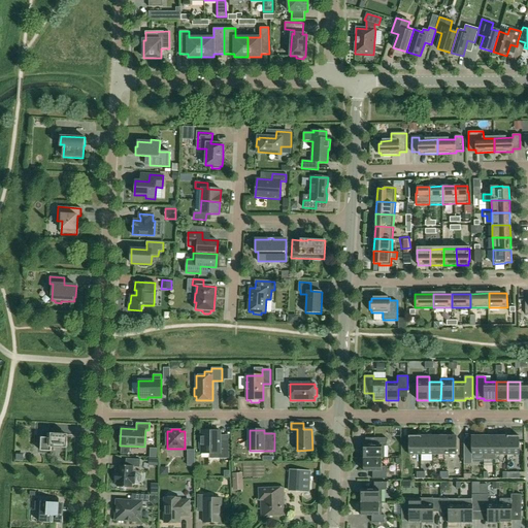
[(221,431),(201,431),(201,454),(220,454),(220,458),(229,458),(229,441),(221,441),(221,431)]
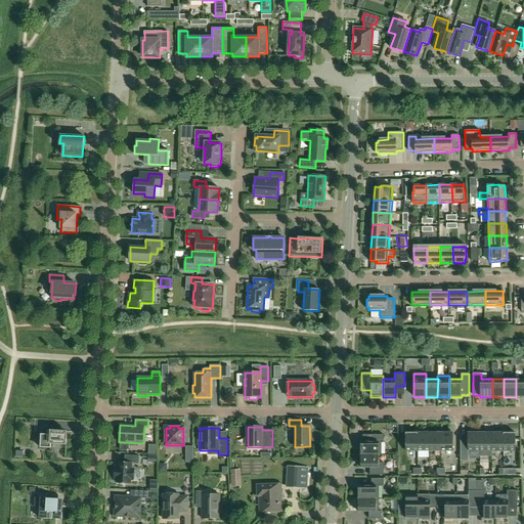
[(66,435),(66,432),(63,431),(48,430),(48,435),(37,434),(37,432),(36,441),(41,442),(40,447),(51,448),(51,444),(67,445),(67,435),(66,435)]
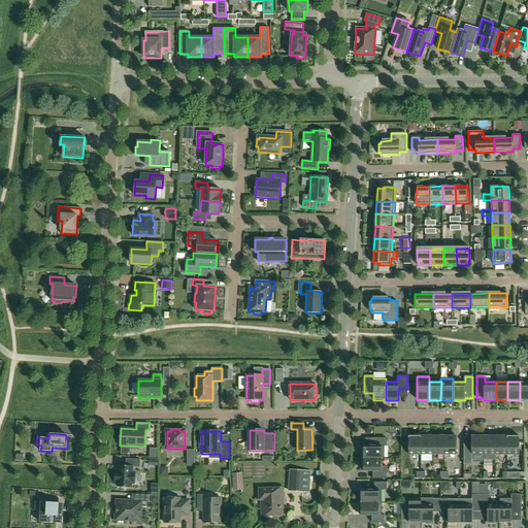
[(421,454),(421,436),(408,436),(408,454),(421,454)]
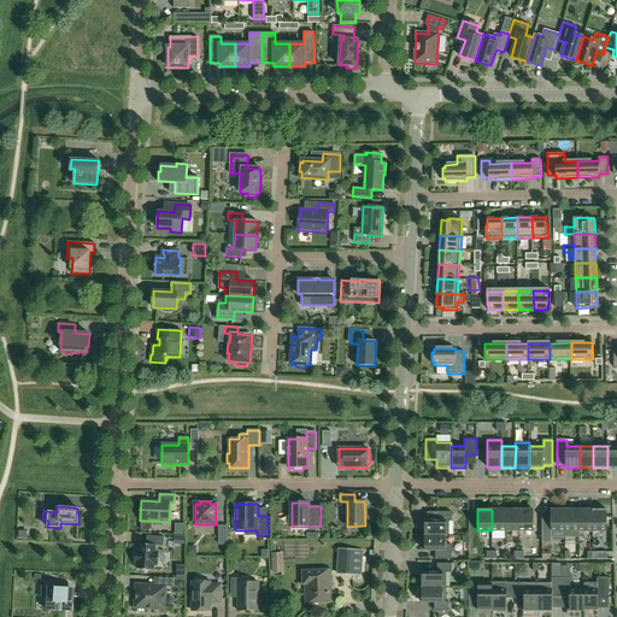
[(506,530),(506,510),(492,510),(492,530),(506,530)]
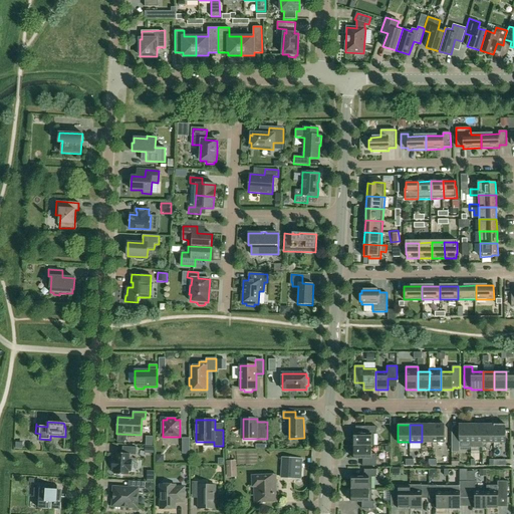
[(433,425),(422,425),(422,442),(433,442),(433,425)]
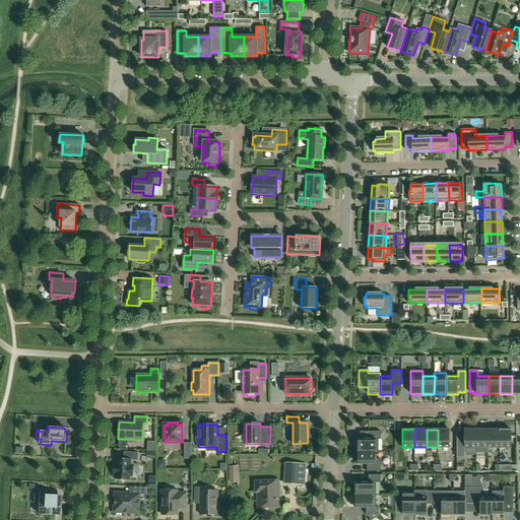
[(450,430),(438,430),(438,447),(450,447),(450,430)]
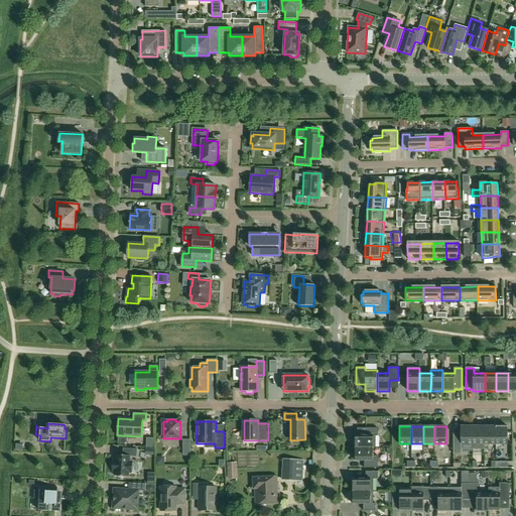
[(461,434),(454,433),(454,454),(462,454),(462,448),(473,448),(473,426),(461,426),(461,434)]
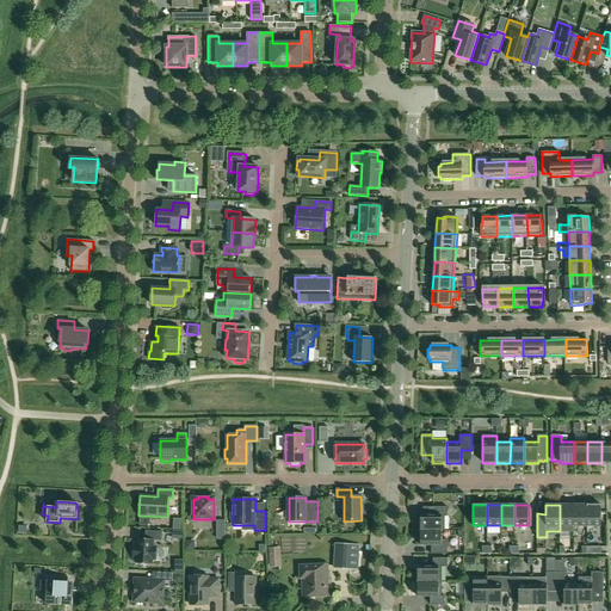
[(574,505),(560,505),(560,531),(573,531),(573,526),(574,505)]
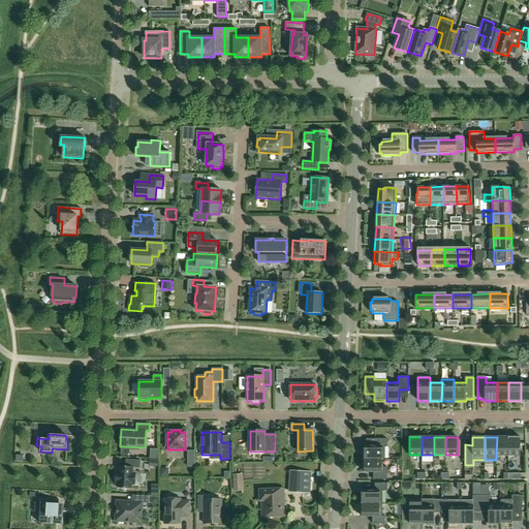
[(496,456),(508,456),(508,437),(497,437),(496,456)]
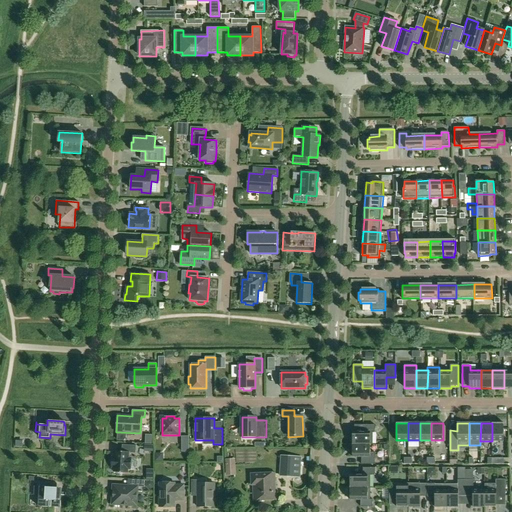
[(492,423),(492,441),(504,441),(504,423),(492,423)]
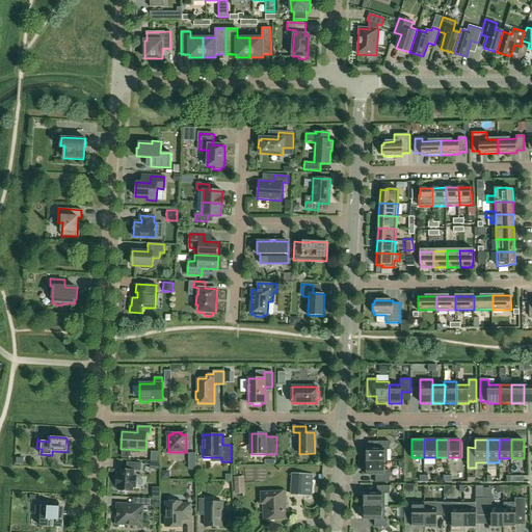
[(366,461),(384,461),(388,461),(388,449),(390,449),(390,442),(377,442),(377,449),(366,449),(366,461)]
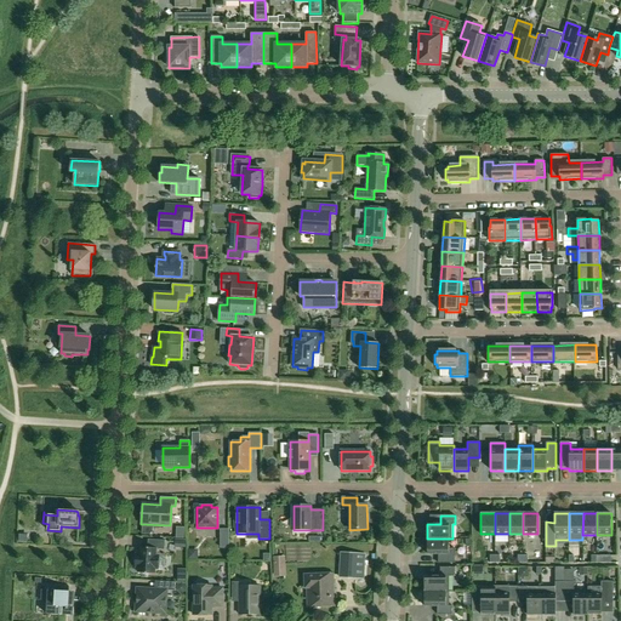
[(206,541),(217,542),(218,531),(206,530),(206,541)]
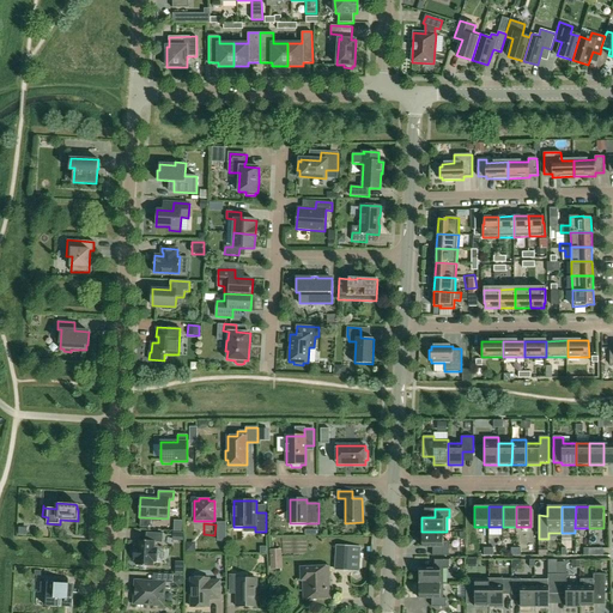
[(443,532),(422,532),(422,547),(432,547),(432,556),(449,556),(449,541),(443,541),(443,532)]
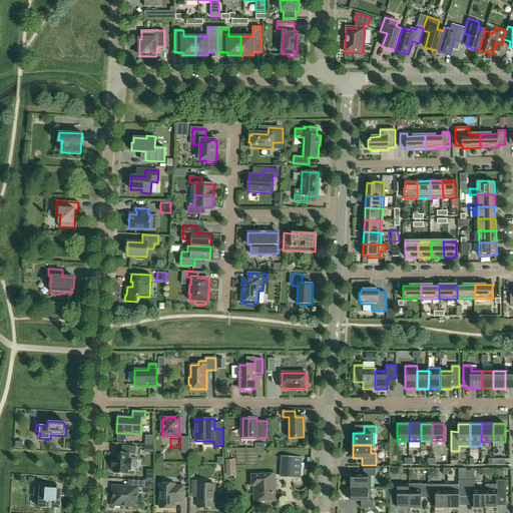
[(136,447),(122,446),(122,453),(115,452),(115,459),(112,458),(111,469),(114,469),(114,473),(128,474),(128,470),(131,470),(131,460),(129,459),(129,454),(136,454),(136,447)]
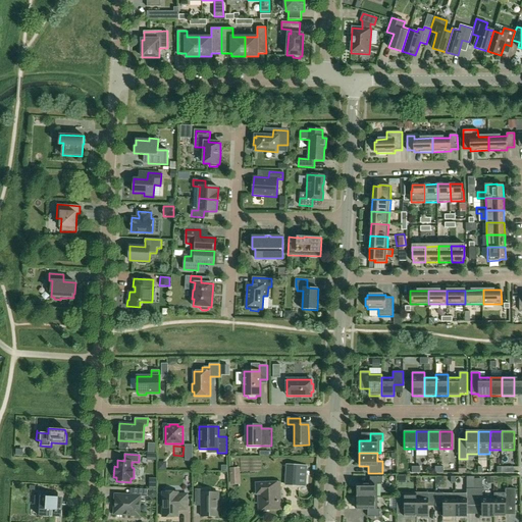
[(301,466),(286,465),(285,485),(300,486),(301,466)]
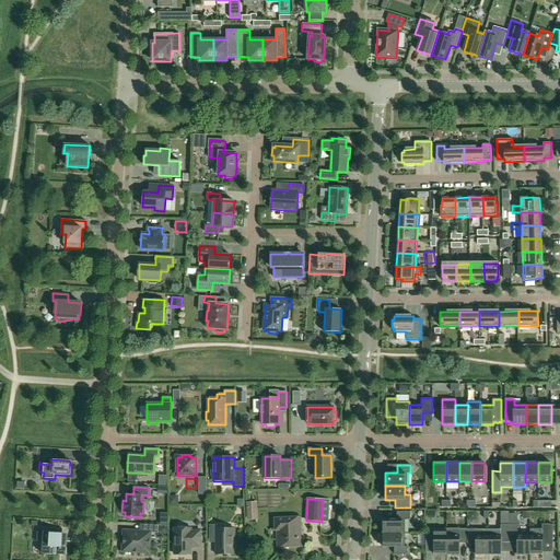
[(246,502),(247,521),(258,520),(257,502),(246,502)]
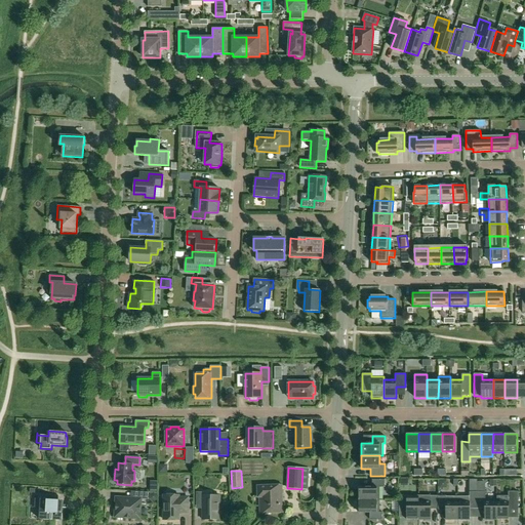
[(359,487),(359,499),(379,499),(379,487),(385,487),(385,480),(372,480),(372,487),(359,487)]
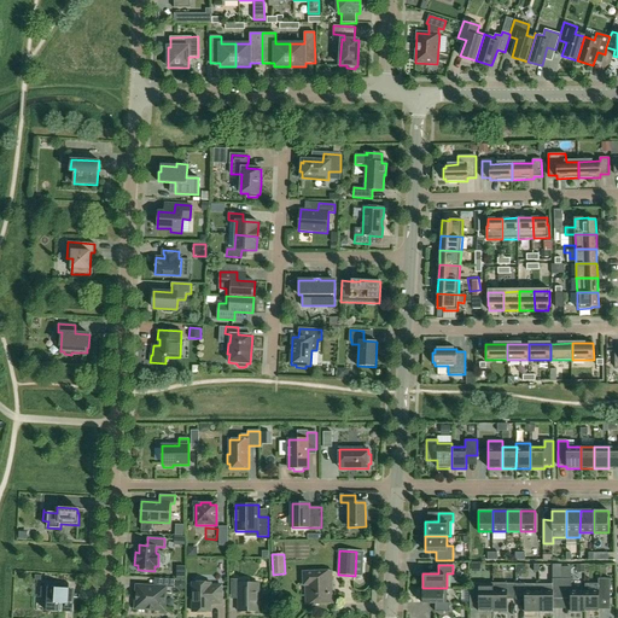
[(307,604),(334,602),(333,570),(304,571),(304,584),(307,584),(307,604)]
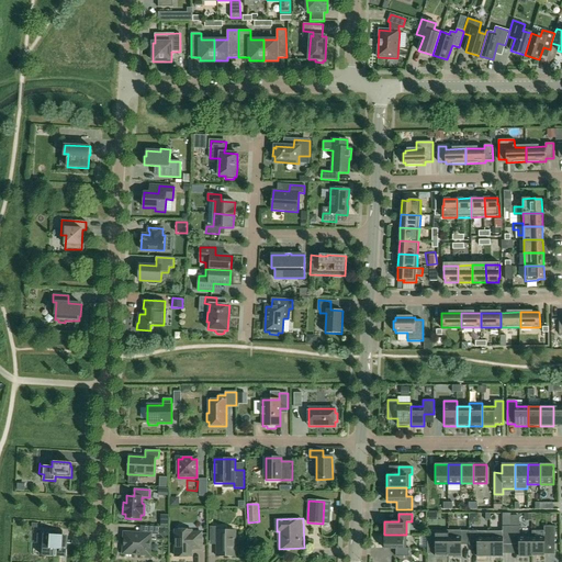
[(124,532),(123,553),(149,554),(150,535),(158,535),(159,527),(146,526),(145,534),(124,532)]
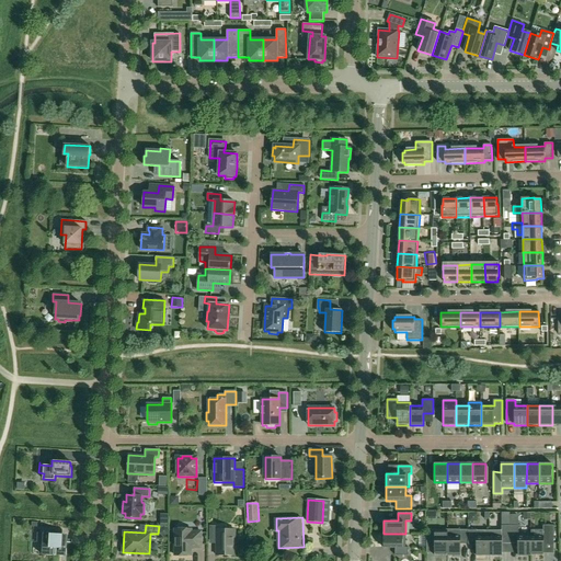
[(544,525),(544,536),(530,536),(530,556),(544,556),(544,544),(554,544),(554,525),(544,525)]
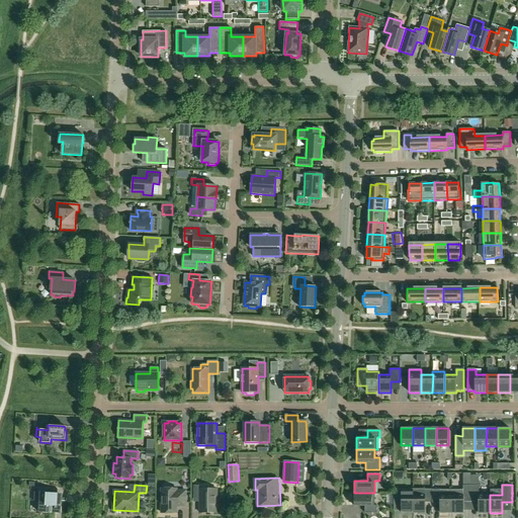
[(200,486),(193,486),(193,498),(200,498),(200,513),(217,513),(217,489),(200,489),(200,486)]
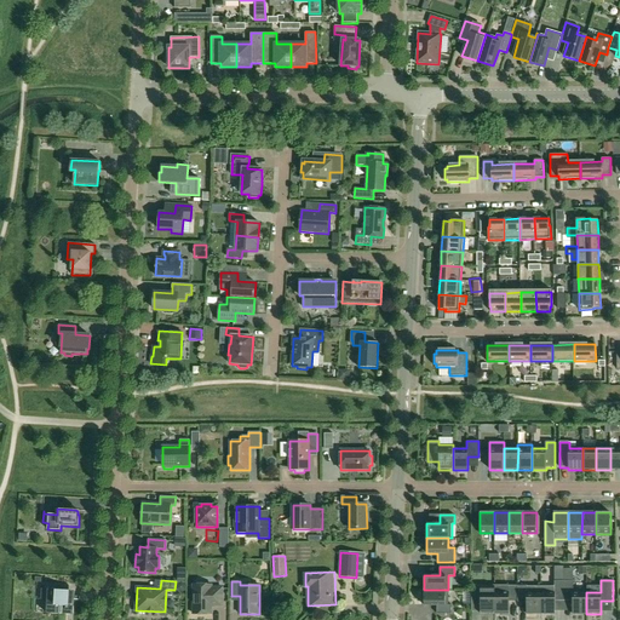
[(555,586),(540,586),(540,614),(555,614),(555,601),(563,601),(563,581),(555,581),(555,586)]
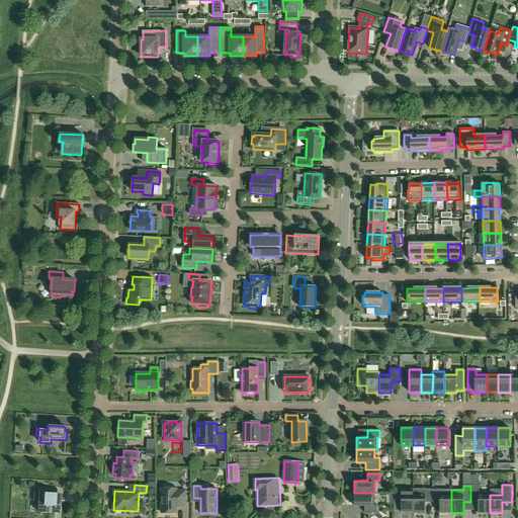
[(470,486),(470,502),(478,502),(479,513),(490,513),(490,495),(479,495),(479,486),(470,486)]
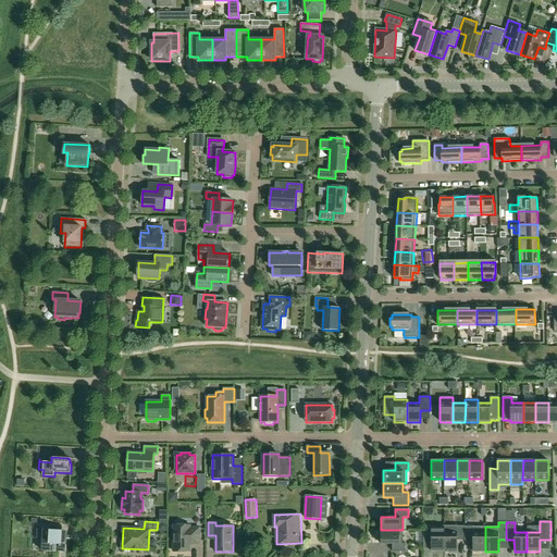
[(190,528),(190,525),(173,525),(173,552),(190,552),(190,546),(192,544),(200,544),(200,528),(190,528)]
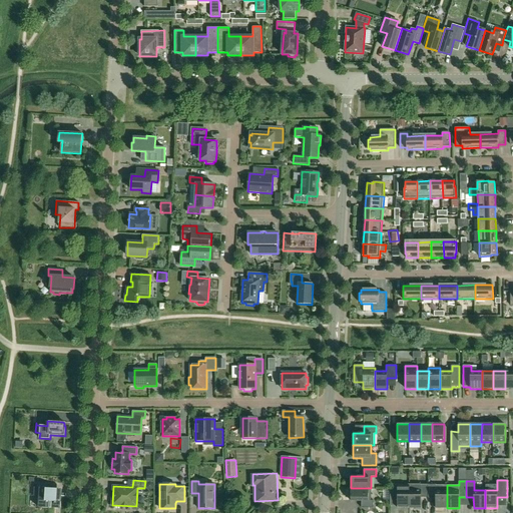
[(390,484),(390,501),(397,501),(397,508),(409,508),(409,485),(390,484)]
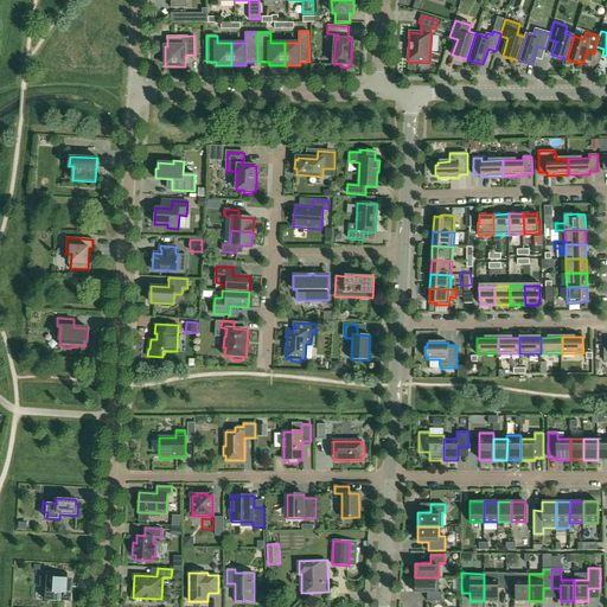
[(69,593),(62,593),(63,574),(55,574),(55,577),(46,576),(46,577),(40,576),(40,587),(46,587),(46,599),(45,599),(45,600),(58,601),(69,601),(69,593)]
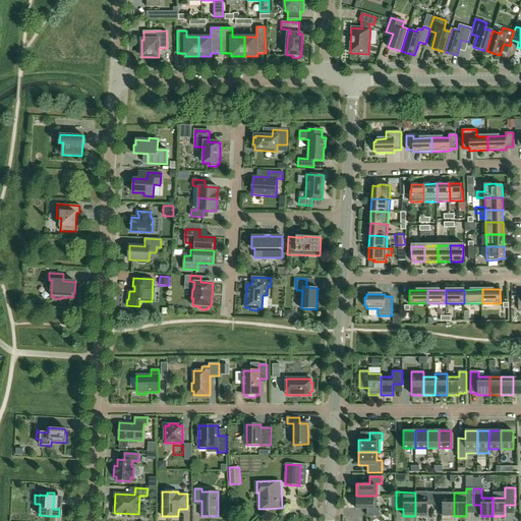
[(415,516),(427,516),(427,505),(435,505),(435,493),(415,493),(415,516)]
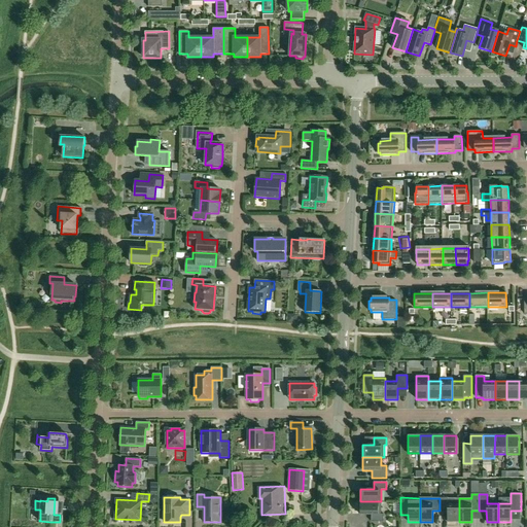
[(448,498),(447,522),(459,522),(459,498),(448,498)]
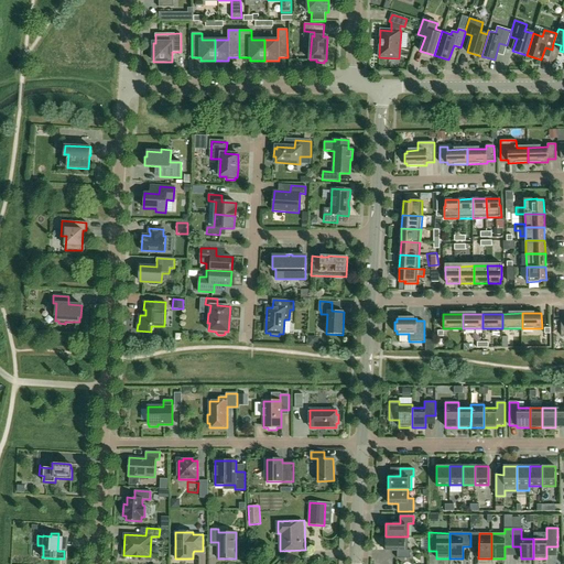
[(408,537),(386,537),(386,551),(397,551),(397,559),(410,559),(410,550),(408,550),(408,537)]
